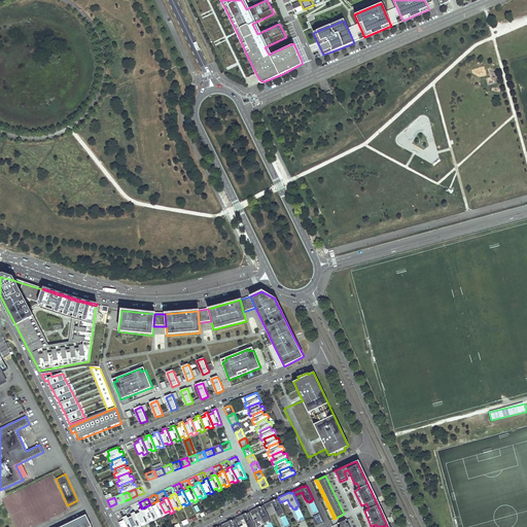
[(275,499),(264,504),(266,508),(273,505),(276,513),(277,513),(279,516),(279,515),(280,516),(282,515),(281,514),(284,513),(278,499),(276,499),(275,500),(275,499)]
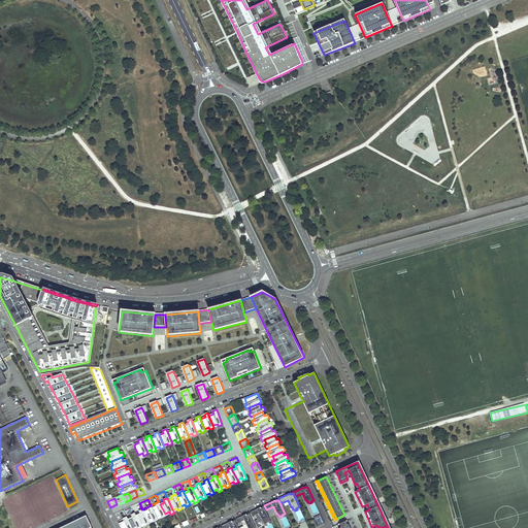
[(165,514),(160,504),(159,501),(155,503),(156,506),(152,507),(157,518),(161,516),(162,518),(166,517),(165,514)]
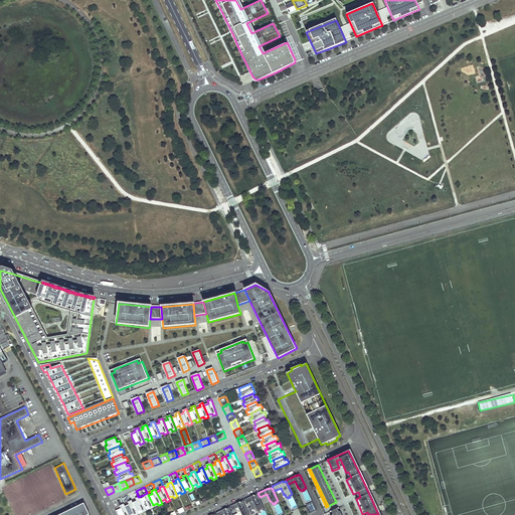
[(138,497),(137,494),(138,494),(137,492),(136,492),(136,491),(129,494),(132,501),(135,499),(139,497),(139,496),(138,497)]
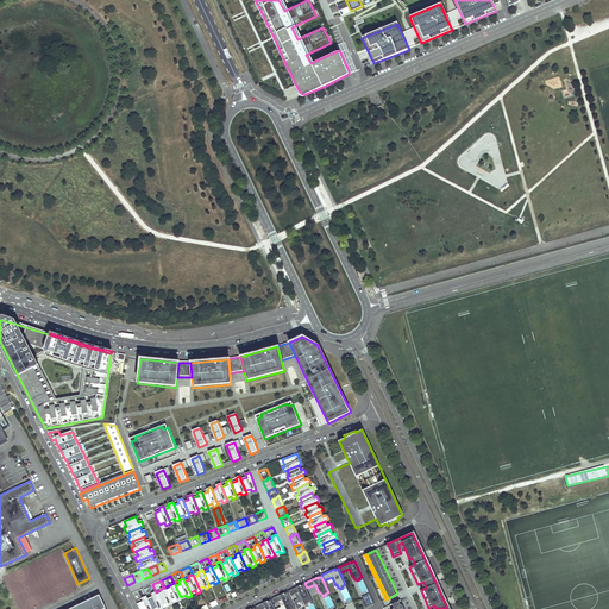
[(363,581),(358,583),(363,594),(368,591),(363,581)]
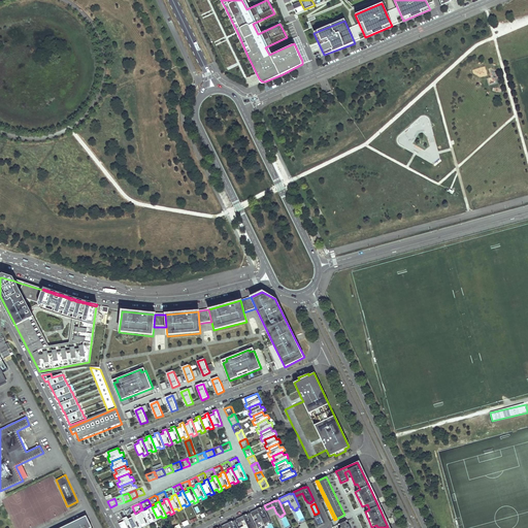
[(157,518),(152,507),(151,505),(146,507),(147,509),(144,512),(149,522),(153,520),(154,522),(158,520),(157,518)]
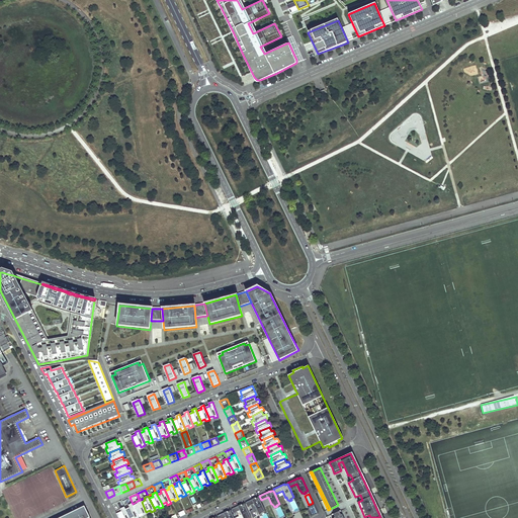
[(133,504),(130,497),(120,501),(121,502),(122,504),(121,505),(122,507),(124,506),(124,507),(133,504)]
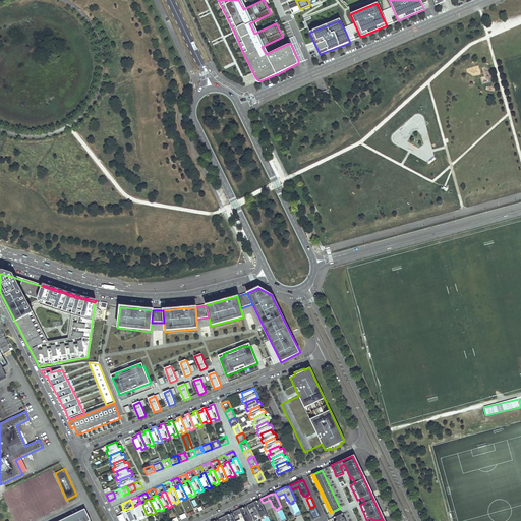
[(257,501),(246,506),(248,510),(255,507),(258,514),(259,513),(262,516),(263,517),(265,516),(265,515),(267,514),(261,500),(259,501),(257,502),(257,501)]
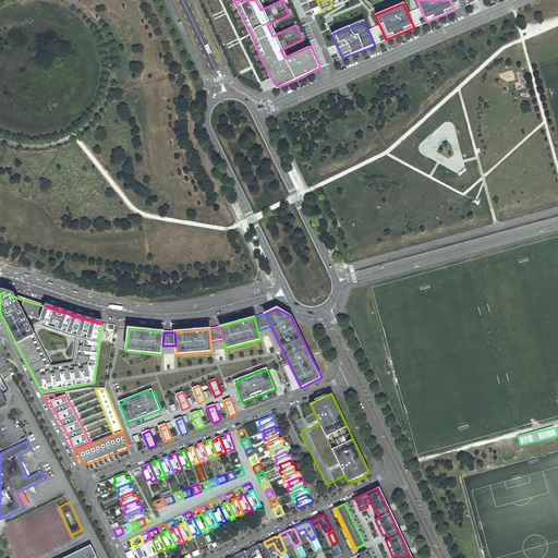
[(157,552),(153,541),(150,538),(146,541),(148,543),(144,545),(148,555),(153,553),(154,556),(158,554),(157,552)]
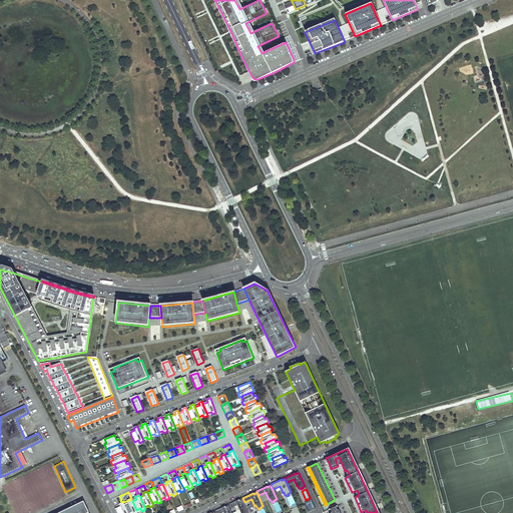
[(121,502),(120,500),(121,499),(120,497),(119,496),(111,500),(114,506),(119,504),(123,502),(123,501),(121,502)]
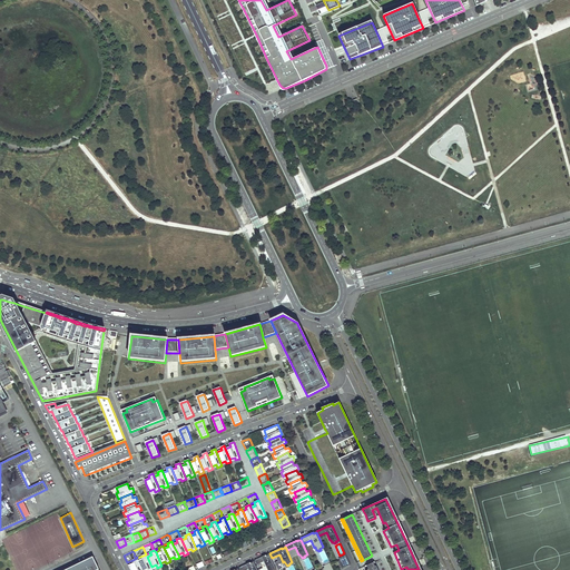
[(151,567),(147,557),(146,554),(141,556),(143,559),(138,561),(141,569),(145,569),(147,569),(151,569),(153,569),(151,567)]
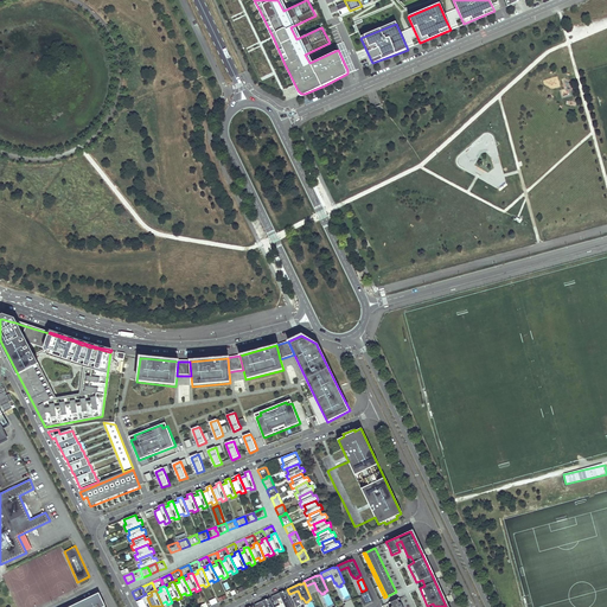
[(283,590),(272,596),(274,602),(281,599),(285,606),(286,606),(292,606),(294,606),(287,590),(286,592),(283,592),(283,590)]
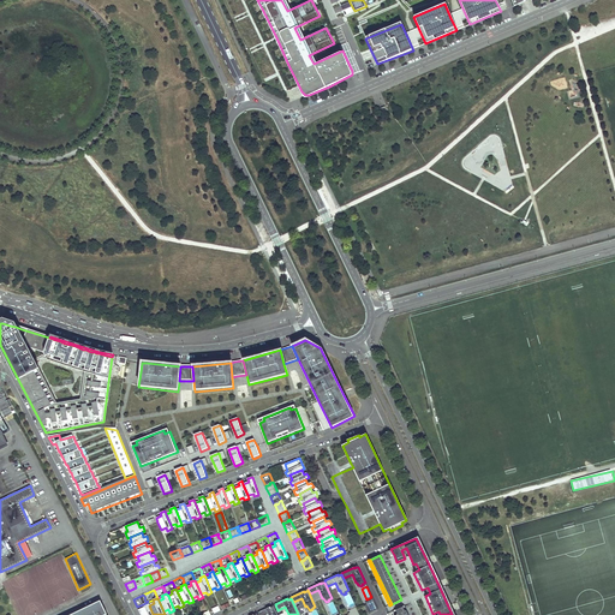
[(369,614),(377,609),(374,599),(365,603),(366,605),(365,605),(365,607),(369,614)]
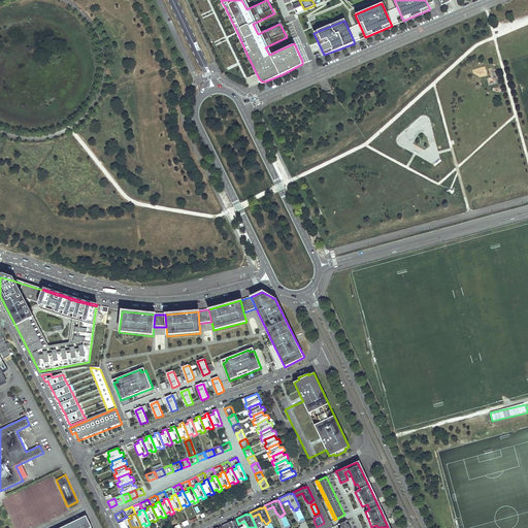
[(65,527),(69,526),(74,524),(75,526),(77,525),(76,523),(87,518),(86,516),(59,527),(65,527)]
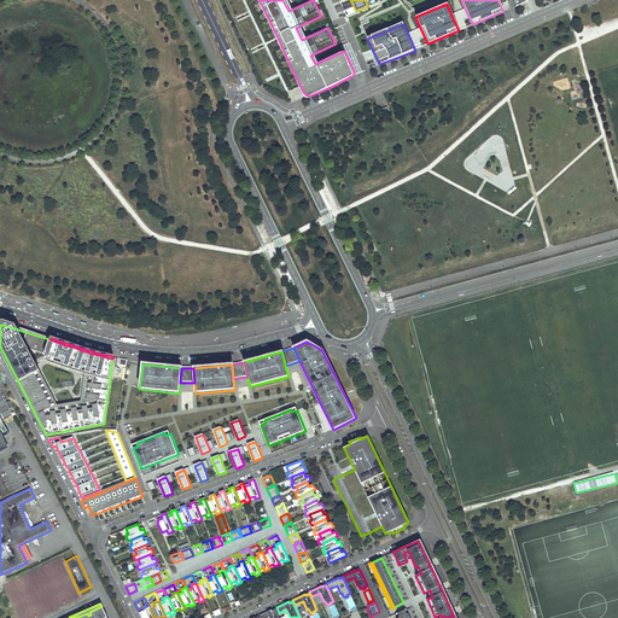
[(153,617),(150,608),(149,605),(144,607),(145,611),(139,613),(141,617),(153,617)]
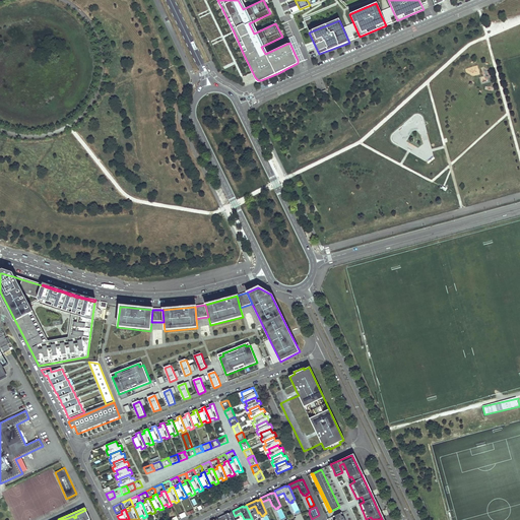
[(281,509),(277,511),(281,519),(285,518),(281,509)]
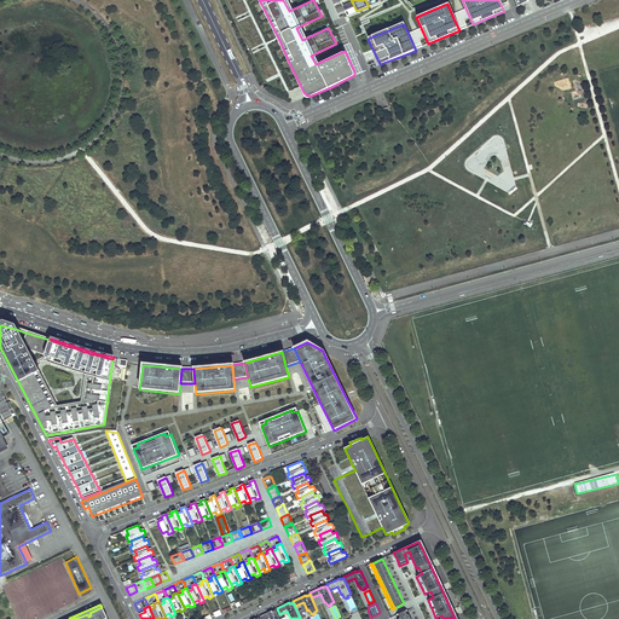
[(104,618),(106,618),(102,607),(90,613),(91,615),(88,617),(87,614),(81,617),(76,618),(104,618)]
